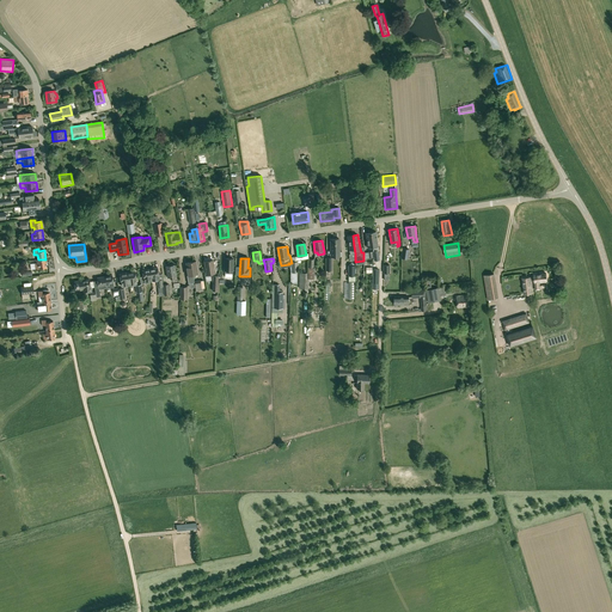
[(46,259),(38,259),(38,263),(35,263),(36,269),(47,268),(46,259)]
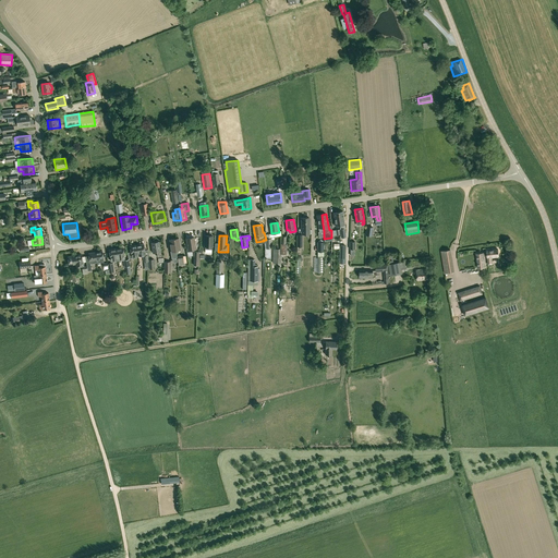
[(189,251),(196,249),(194,237),(186,239),(189,251)]
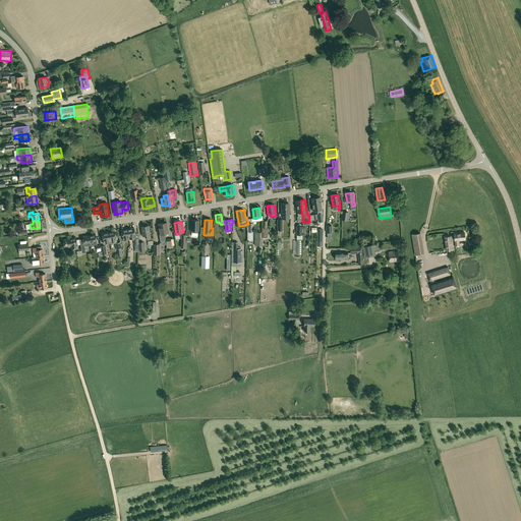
[(140,227),(142,236),(147,235),(147,240),(151,239),(150,235),(151,235),(149,226),(140,227)]
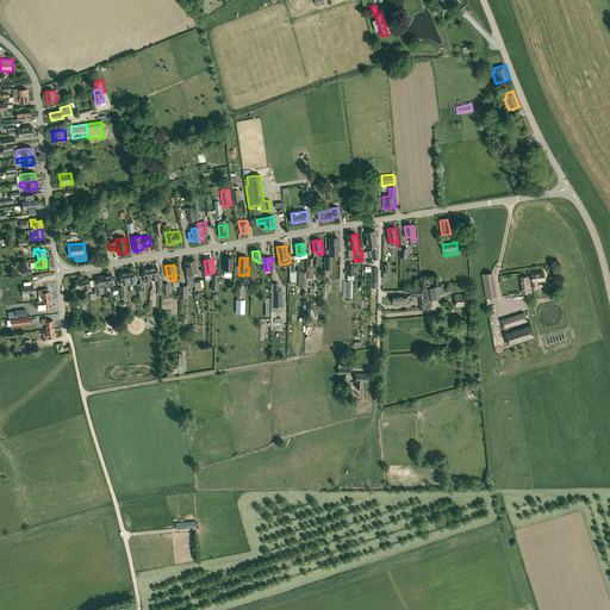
[(162,286),(162,279),(157,279),(157,275),(159,275),(159,274),(157,267),(149,268),(150,277),(151,280),(156,280),(157,286),(157,292),(161,292),(163,291),(162,286)]
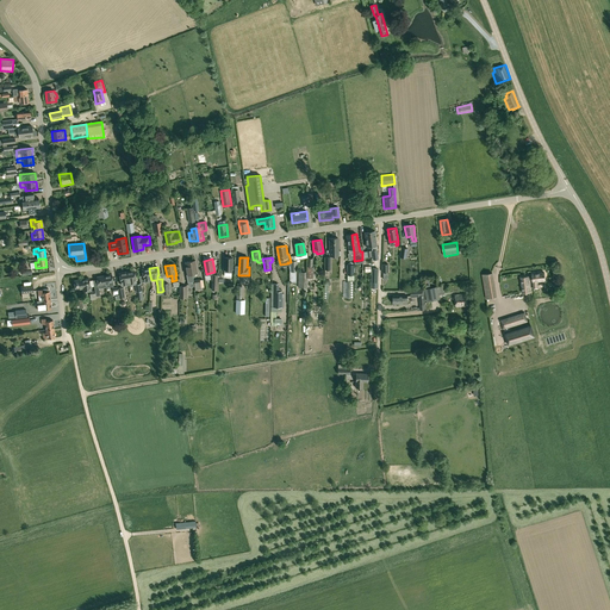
[(151,280),(150,277),(149,268),(142,269),(143,275),(139,277),(141,284),(144,282),(144,281),(151,280)]
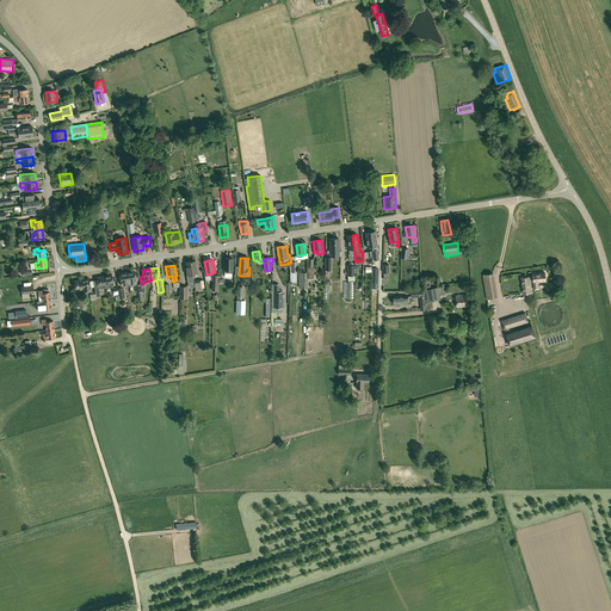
[(127,272),(129,283),(129,284),(136,283),(136,279),(135,271),(127,272)]
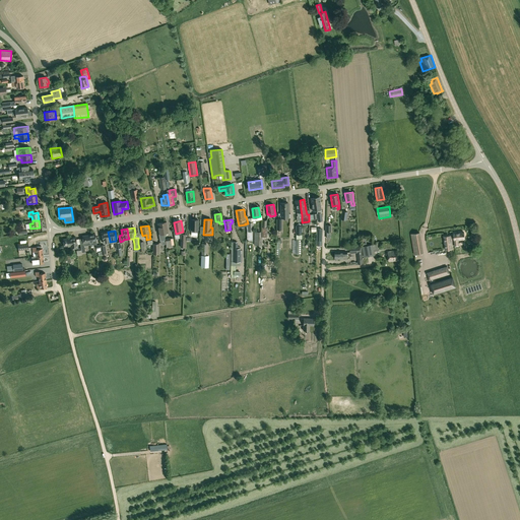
[(454,236),(450,237),(450,236),(444,236),(444,240),(445,245),(451,244),(451,239),(454,238),(454,243),(458,243),(458,240),(460,240),(460,239),(461,239),(461,240),(464,240),(463,239),(464,239),(464,232),(454,234),(454,236)]
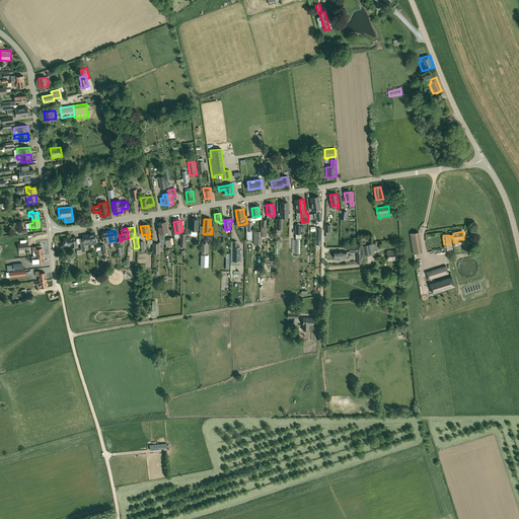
[(95,233),(88,234),(90,244),(96,243),(96,240),(95,233)]
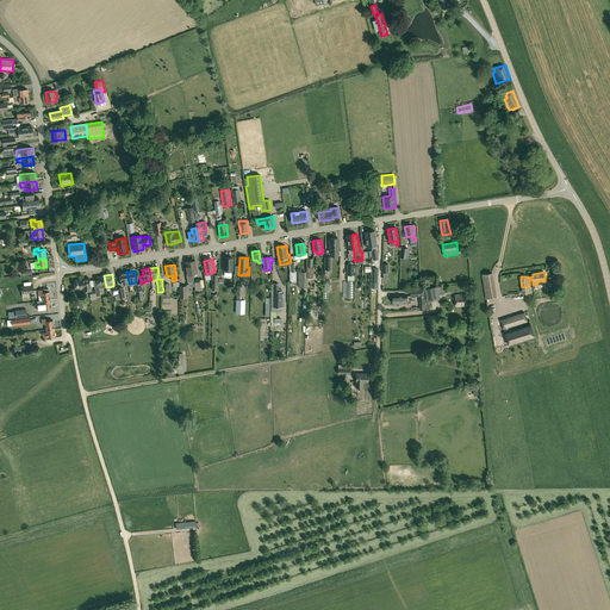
[(95,291),(95,296),(100,296),(99,288),(106,287),(104,275),(97,277),(98,280),(98,285),(99,287),(94,287),(95,291)]
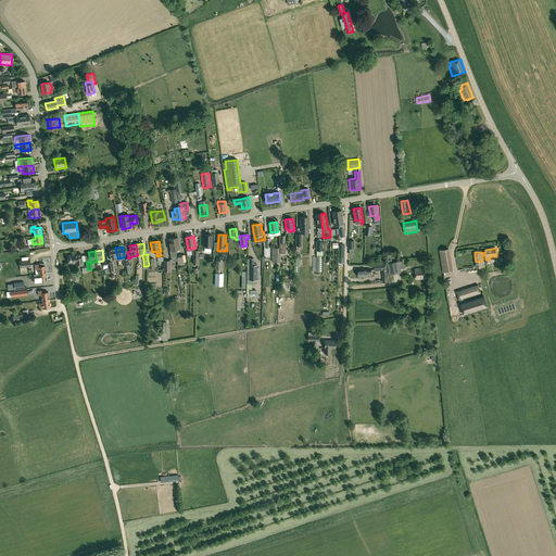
[(81,254),(74,255),(75,263),(76,266),(84,265),(83,262),(81,254)]
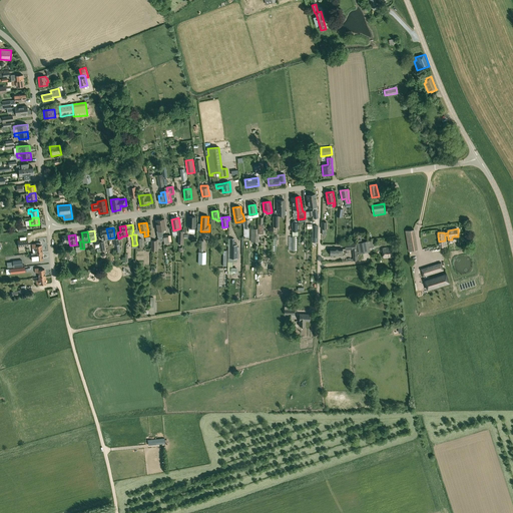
[(227,259),(227,262),(236,262),(237,244),(234,245),(234,239),(229,239),(229,259),(228,259),(227,259)]
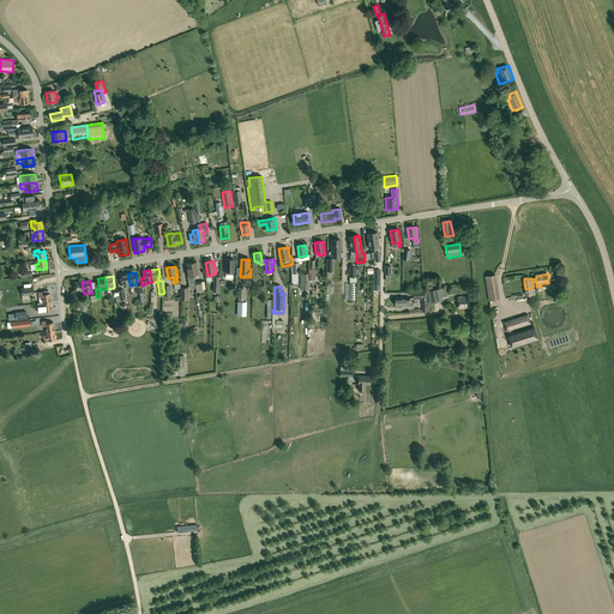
[(443,301),(443,296),(440,288),(428,290),(431,304),(443,301)]
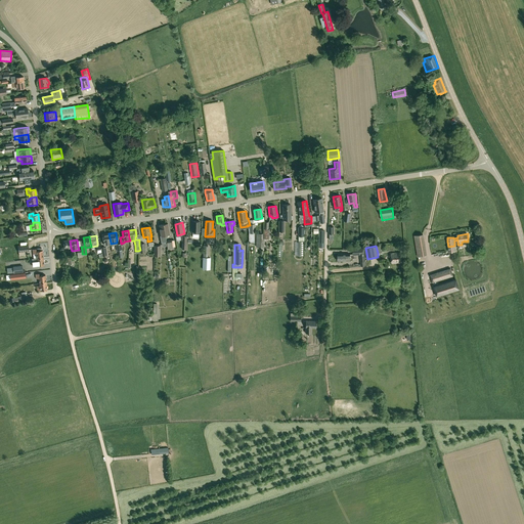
[(36,254),(37,258),(43,258),(42,251),(41,248),(37,249),(33,249),(33,254),(36,254)]
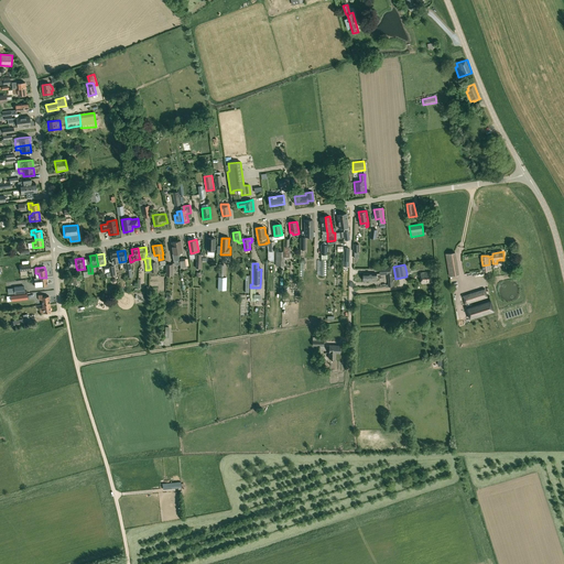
[(380,269),(380,274),(388,274),(389,286),(393,286),(392,273),(392,268),(380,269)]
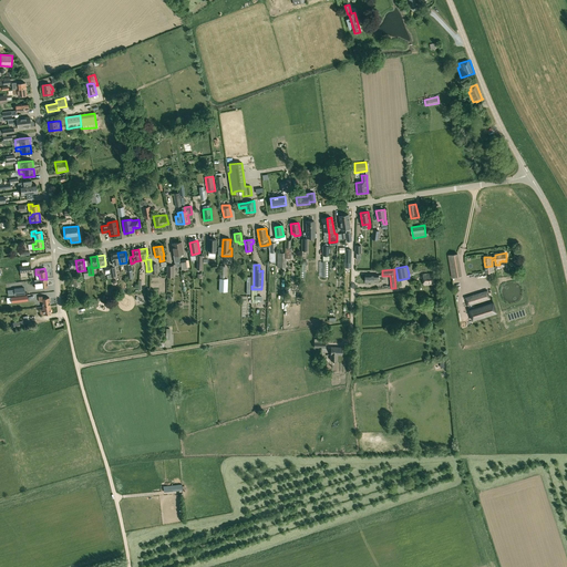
[(421,276),(421,278),(423,278),(424,286),(435,285),(434,272),(423,274),(423,276),(421,276)]
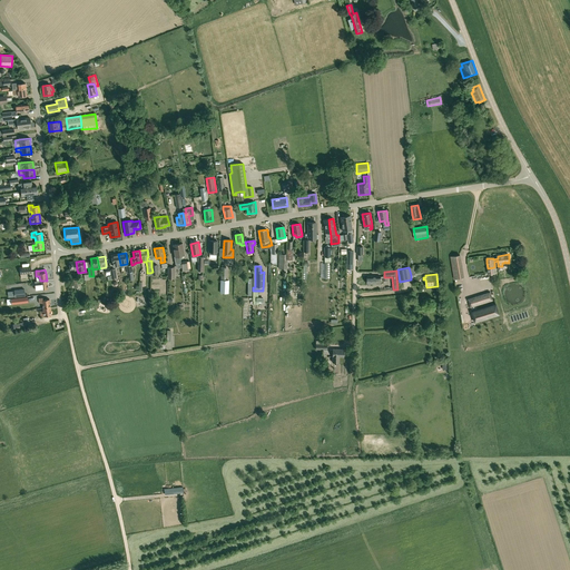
[(228,293),(229,279),(220,279),(220,293),(228,293)]
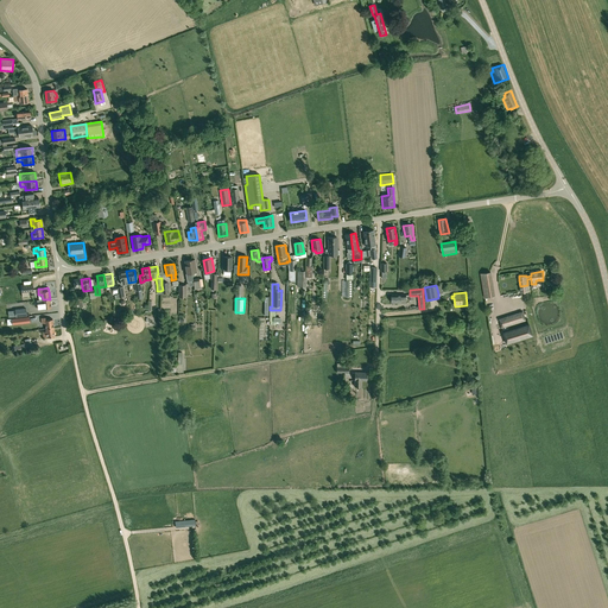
[(40,309),(51,308),(50,299),(43,299),(37,301),(38,309),(40,309)]
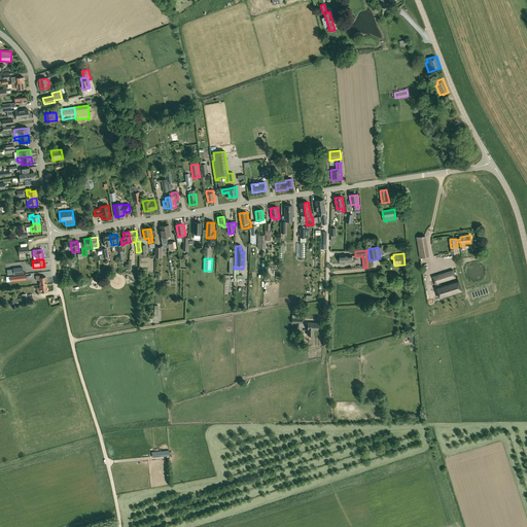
[(453,270),(432,276),(434,284),(455,277),(453,270)]
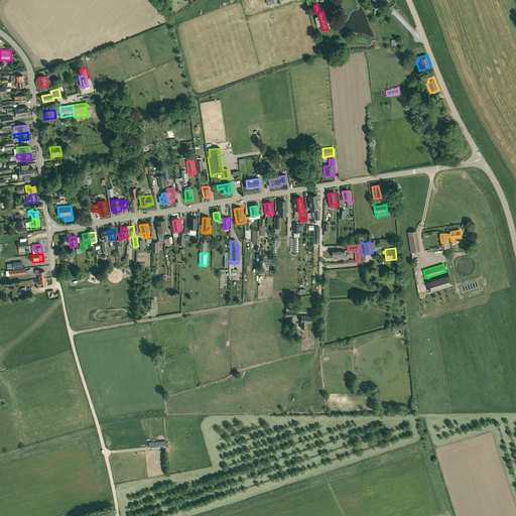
[(39,279),(45,278),(44,271),(39,271),(39,269),(35,270),(35,274),(38,274),(39,279)]
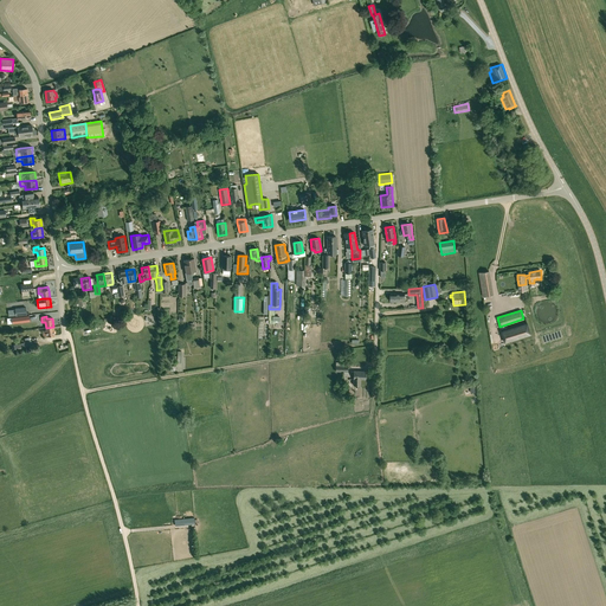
[(528,323),(502,331),(505,342),(532,334),(528,323)]
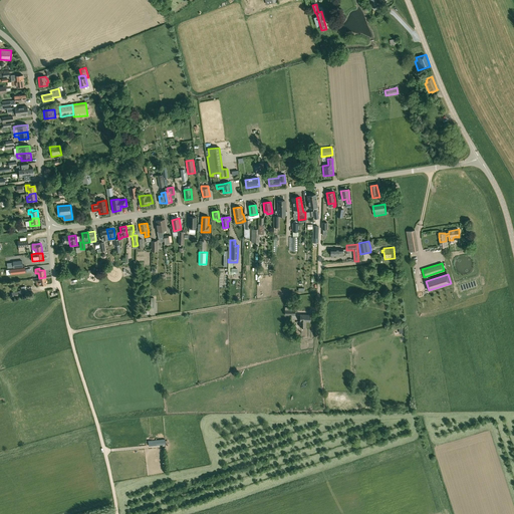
[(46,284),(45,277),(39,278),(39,280),(36,280),(36,285),(46,284)]
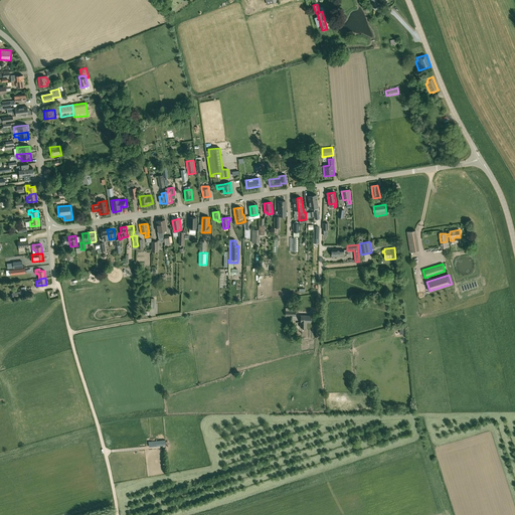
[(24,290),(21,291),(11,293),(13,299),(25,296),(24,290)]
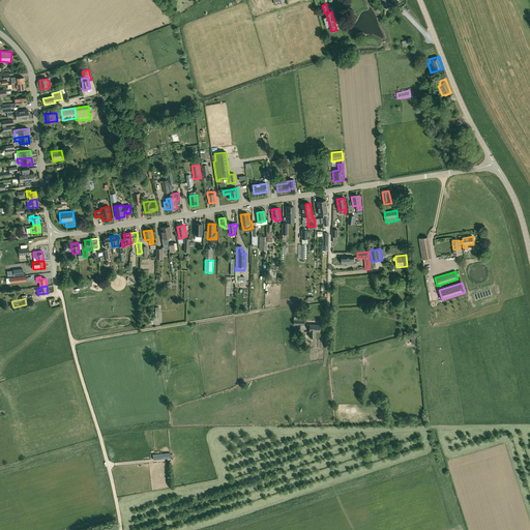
[(310,324),(308,336),(315,336),(315,331),(320,331),(320,324),(310,324)]
